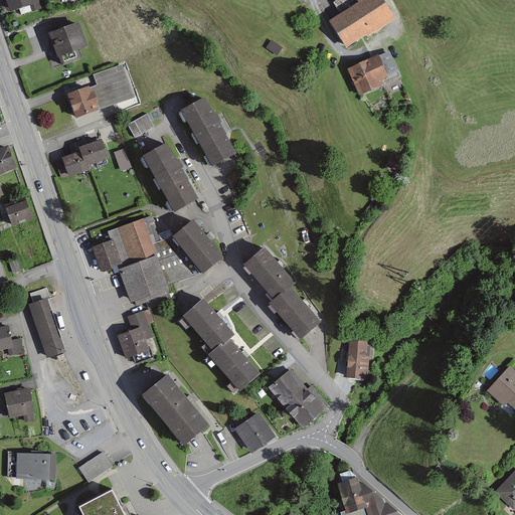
[(1,0),(5,11),(16,7),(18,15),(39,8),(35,0),(1,0)]
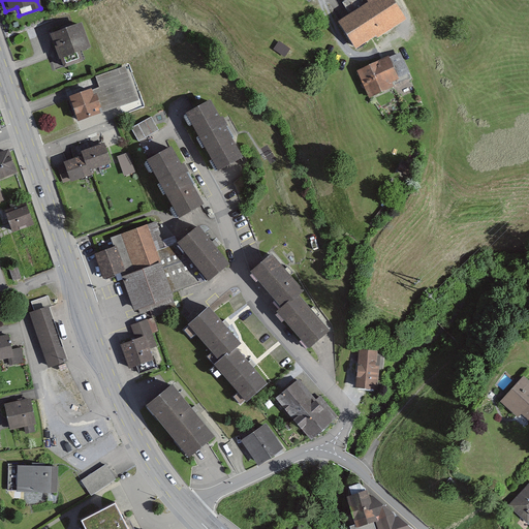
[(366,0),(369,4),(339,23),(356,51),(405,21),(393,0),(366,0)]
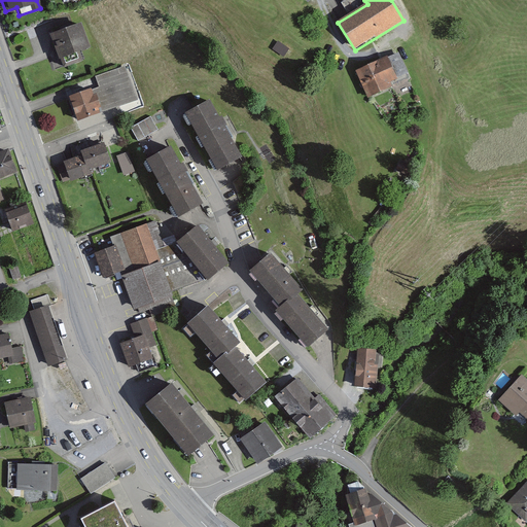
[(80,22),(41,35),(55,71),(79,63),(75,51),(90,46),(80,22)]
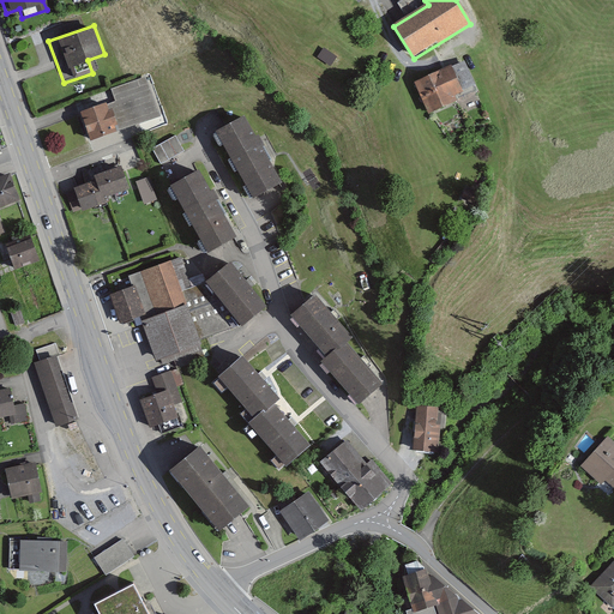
[(335,55),(319,48),(312,61),(330,68),(335,55)]
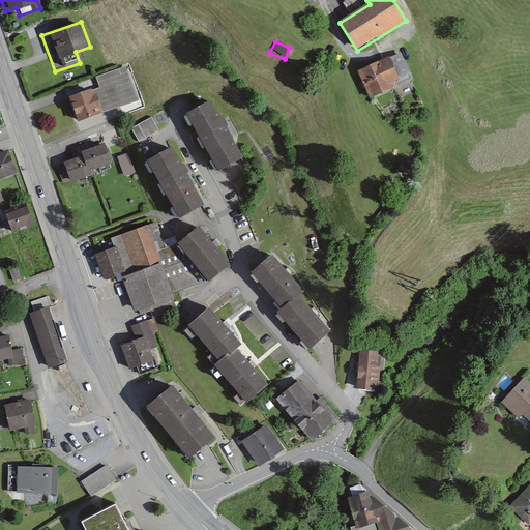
[(412,48),(352,74),(364,104),(410,85),(405,72),(420,66),(412,48)]
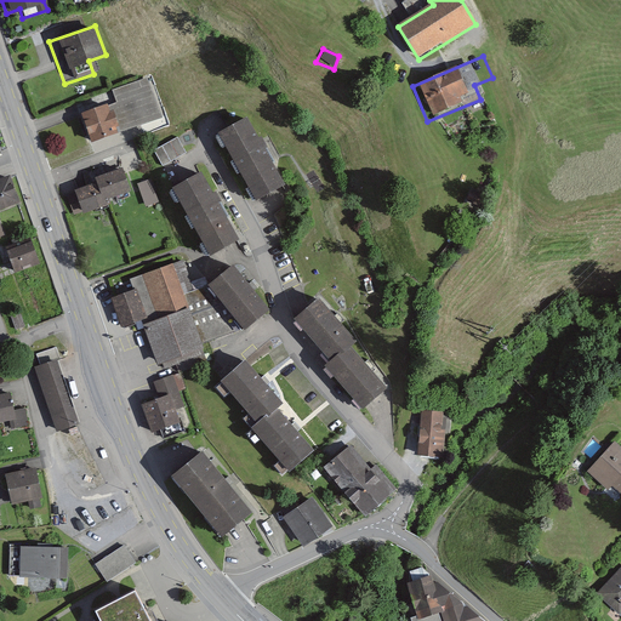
[(115,134),(91,142),(97,155),(166,127),(147,80),(102,96),(106,104),(115,134)]
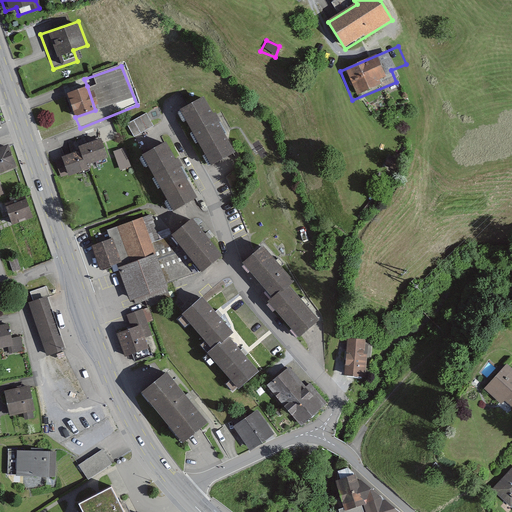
[(87,86),(59,95),(67,120),(75,117),(95,110),(87,86)]
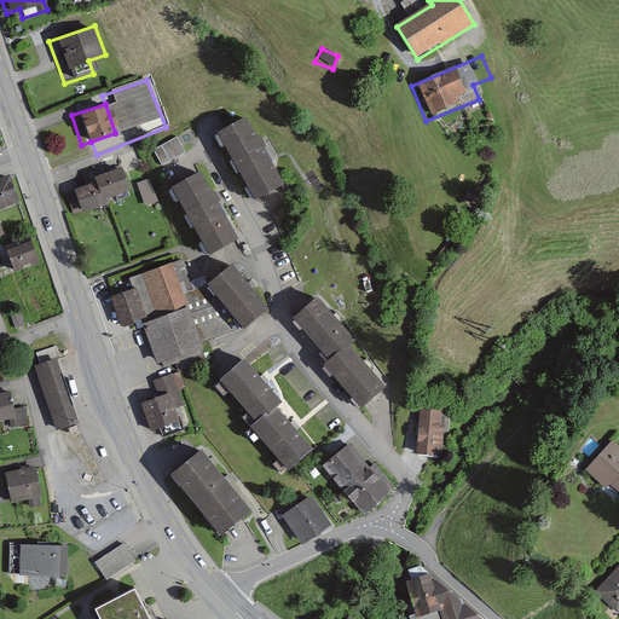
[(239,119),(207,137),(242,202),(276,185),(239,119)]
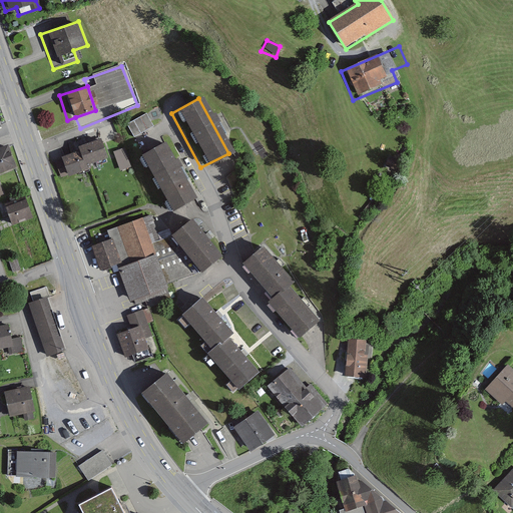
[(152,126),(144,113),(124,125),(131,138),(152,126)]
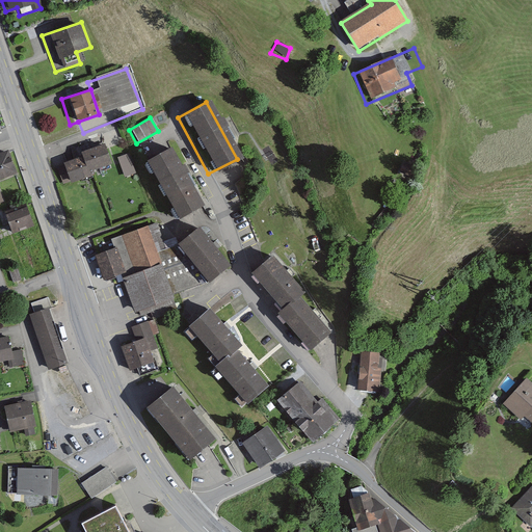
[(74,159),(52,166),(58,186),(87,176),(85,169),(105,163),(98,144),(72,153),(74,159)]
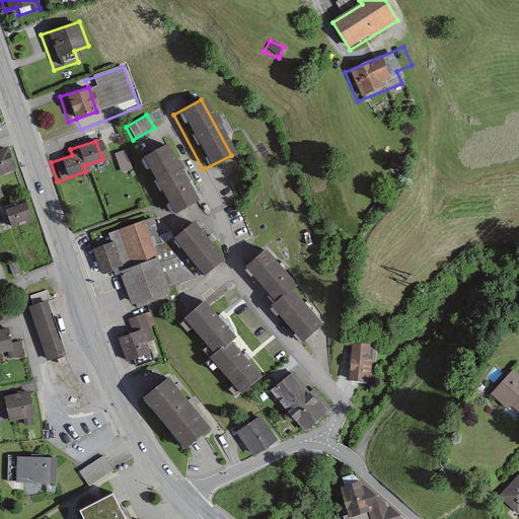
[(200,198),(166,145),(138,163),(170,216),(200,198)]
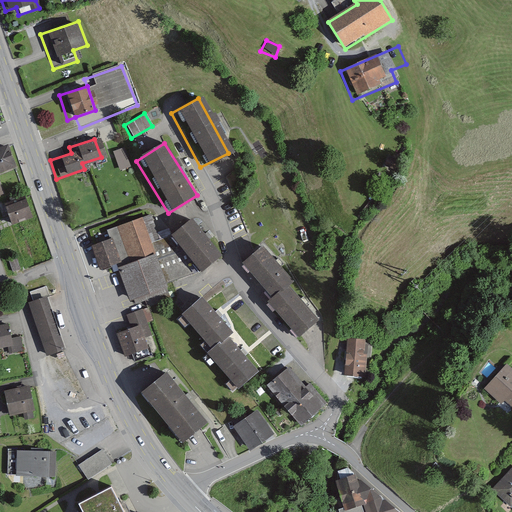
[(8,146),(0,148),(0,170),(14,166),(8,146)]
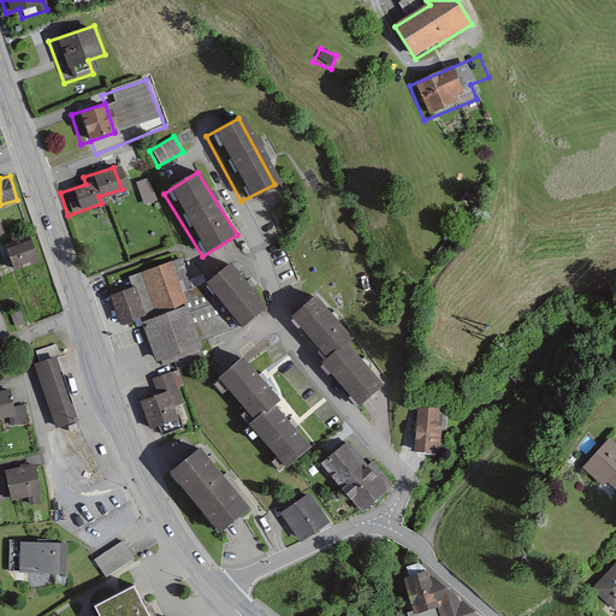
[(149,178),(134,183),(141,206),(155,201),(149,178)]
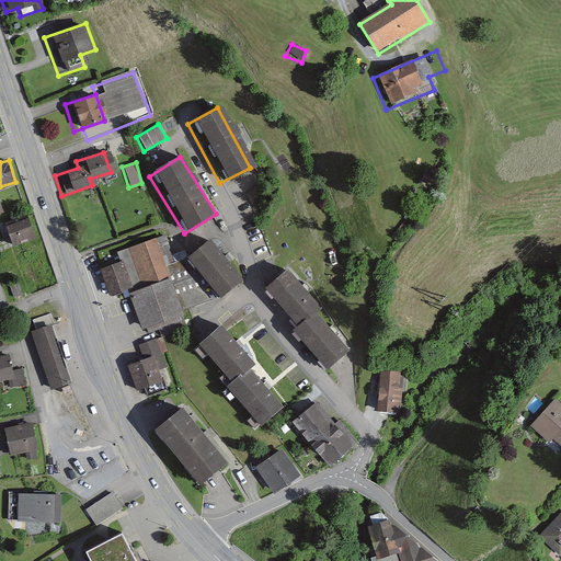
[(24,215),(0,222),(0,235),(4,248),(33,238),(24,215)]
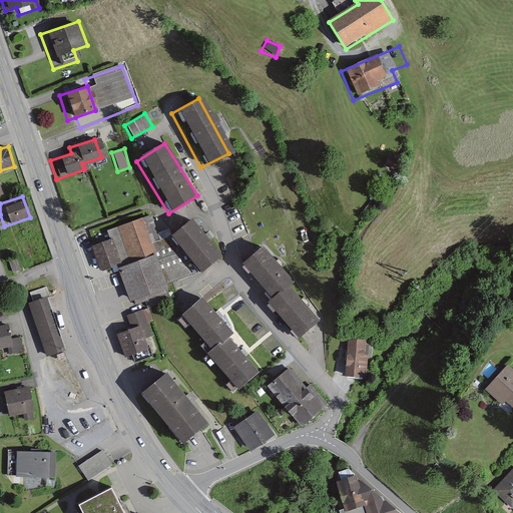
[(101,231),(104,239),(108,238),(117,262),(122,265),(113,269),(125,302),(133,300),(135,305),(149,299),(152,307),(171,300),(166,286),(198,274),(165,241),(162,239),(159,240),(151,215),(101,231)]
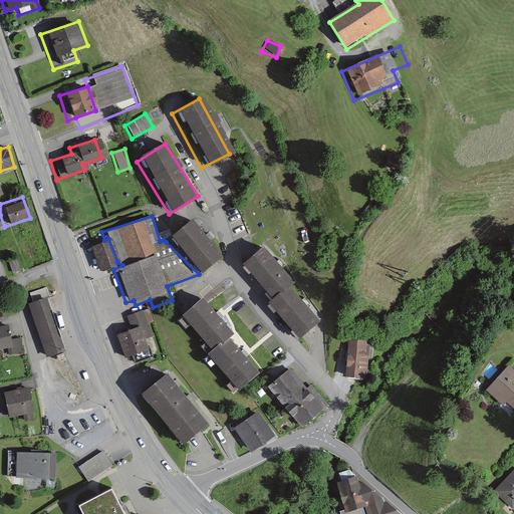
[(224,253),(189,219),(166,242),(202,276),(224,253)]
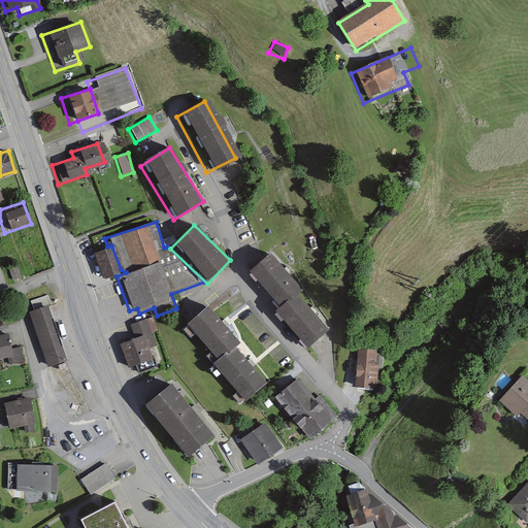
[(107,246),(89,255),(98,278),(121,269),(111,245),(107,246)]
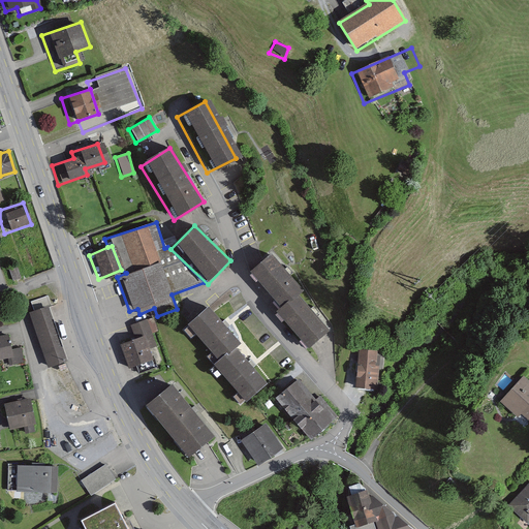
[(272,255),(250,273),(282,309),(298,294),(303,290),(272,255)]
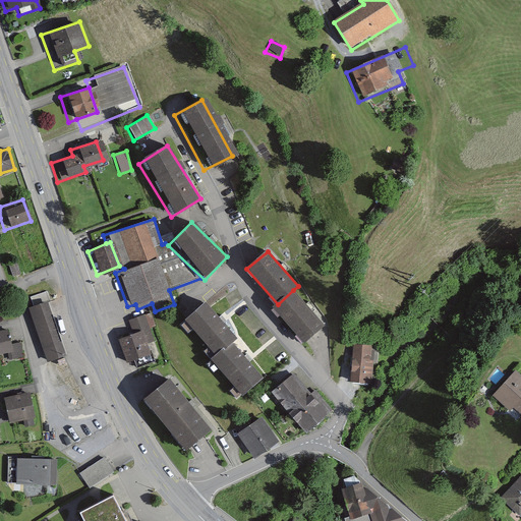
[(304,345),(309,341),(326,327),(298,296),(293,290),(278,304),(273,308),(304,345)]
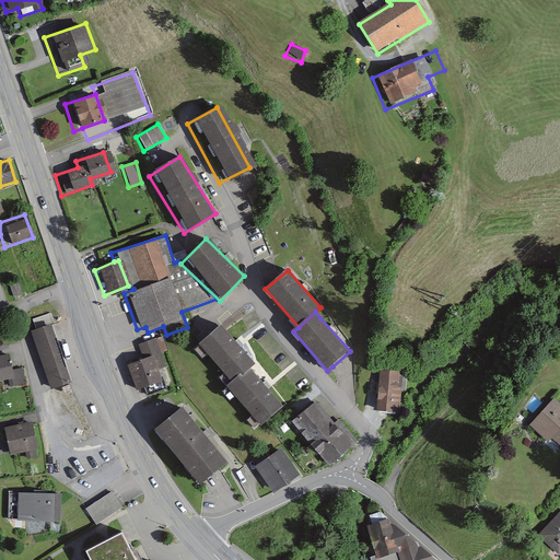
[(72,378),(51,323),(27,331),(48,387),(72,378)]
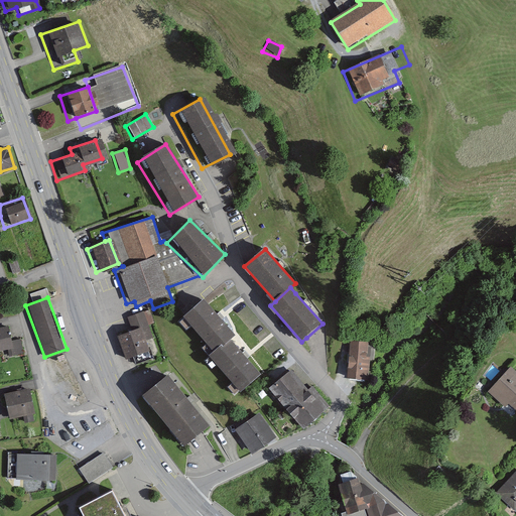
[(236,336),(204,300),(183,318),(215,354),(231,341),(236,336)]
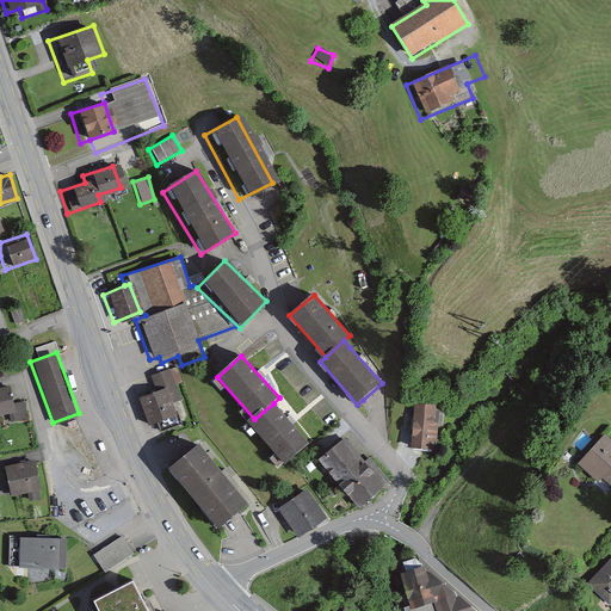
[(179,368),(150,378),(155,394),(135,401),(146,429),(176,417),(172,407),(183,403),(177,388),(186,386),(179,368)]
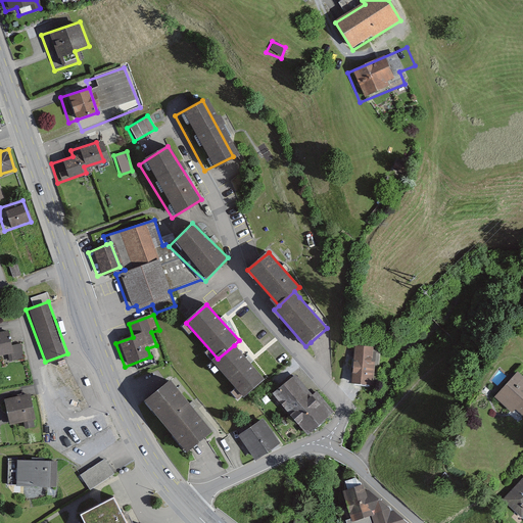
[(7,330),(0,331),(0,355),(3,354),(5,364),(25,360),(22,344),(10,347),(7,330)]
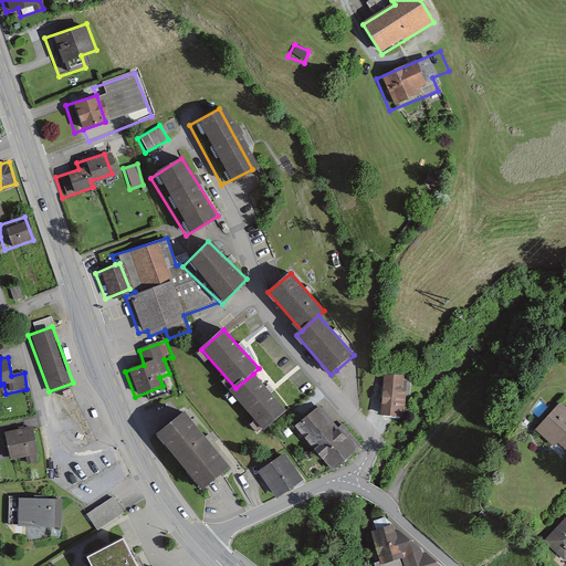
[(230,394),(264,431),(286,411),(253,374),(236,388),(230,394)]
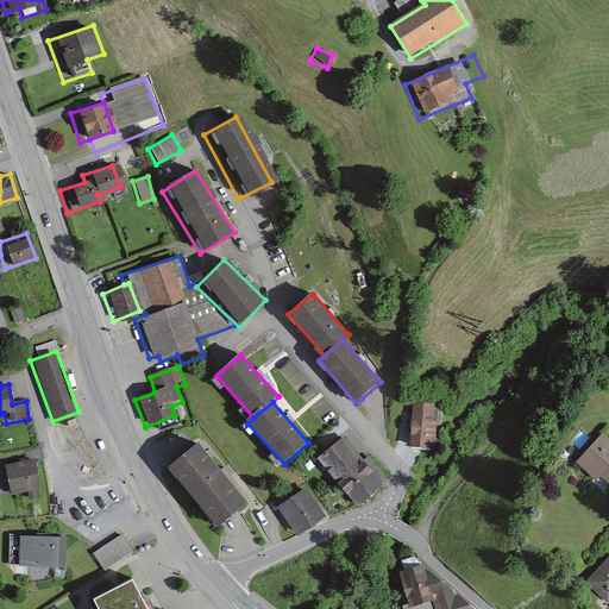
[(434,407),(407,403),(402,446),(428,450),(434,407)]
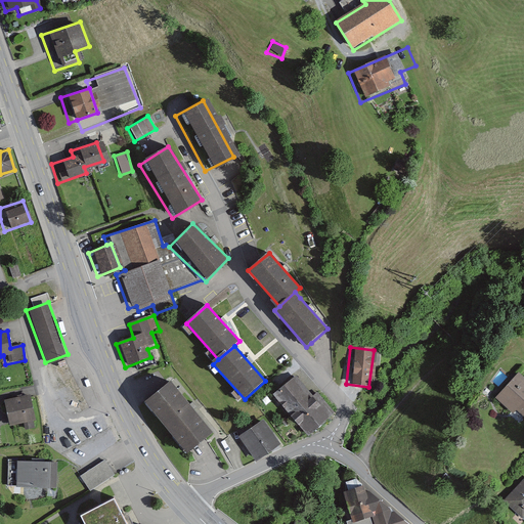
[(296,373),(268,393),(302,438),(336,412),(317,388),(311,393),(296,373)]
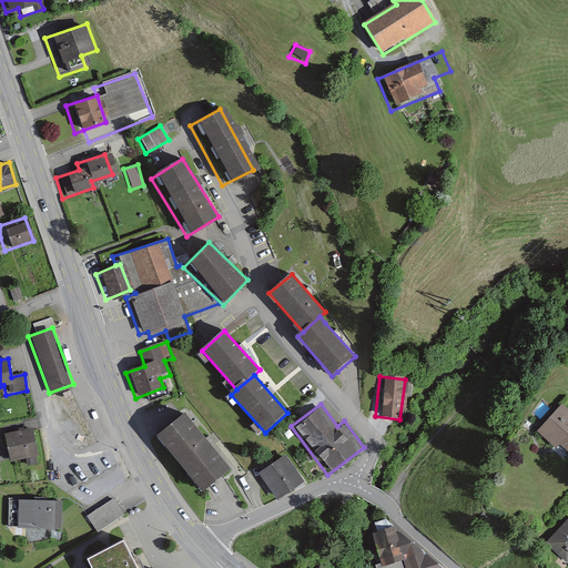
[(184,406),(150,432),(196,493),(231,466),(184,406)]
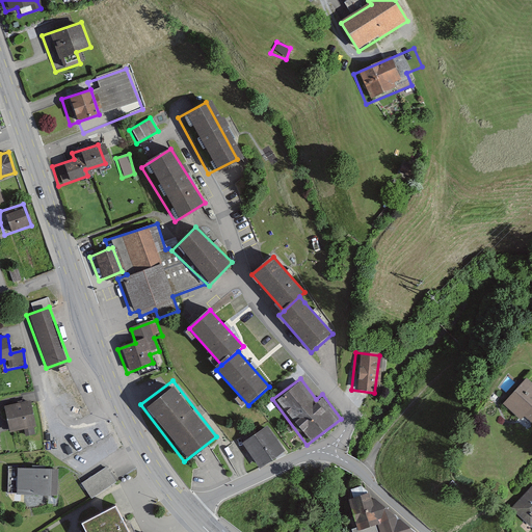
[(531,390),(530,392),(516,381),(497,405),(510,417),(514,411),(525,420),(529,415),(531,418),(531,390)]
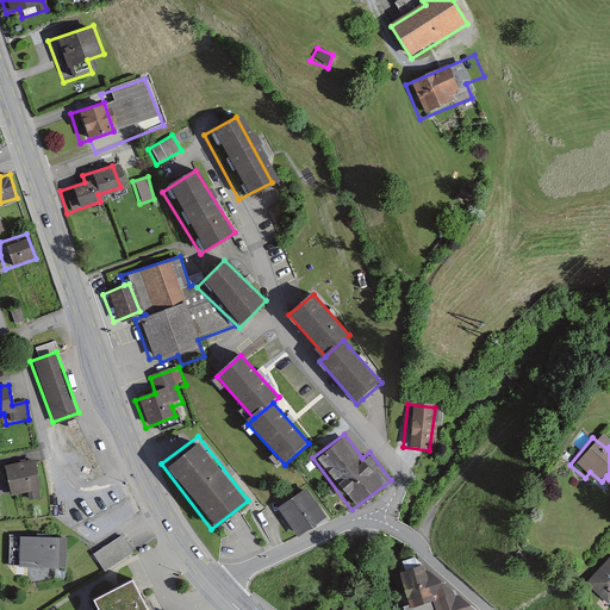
[(32,459),(0,464),(0,472),(5,497),(24,493),(25,500),(39,497),(32,459)]
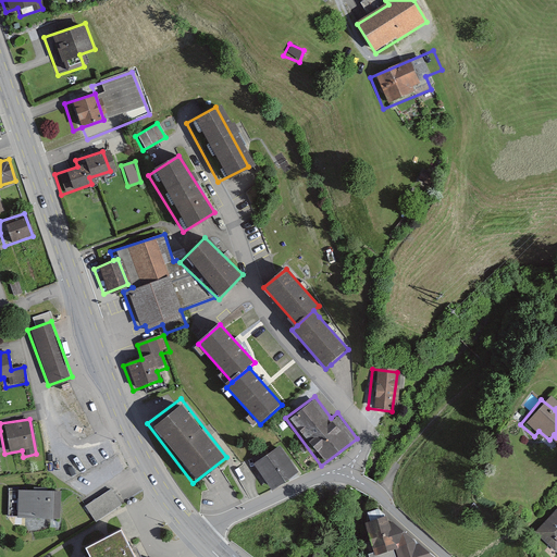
[(277,447),(248,466),(263,492),(294,473),(277,447)]
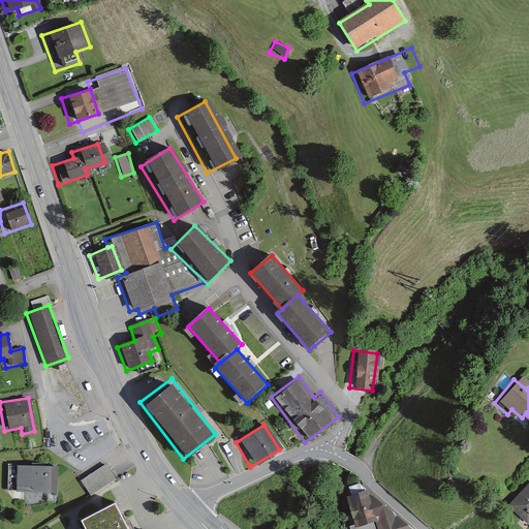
[(116,479),(106,465),(82,480),(91,496),(116,479)]
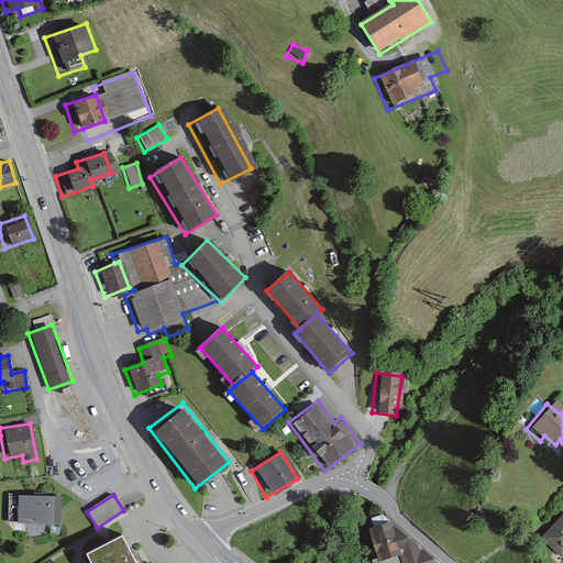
[(58,499),(12,496),(11,525),(30,526),(30,537),(56,538),(58,499)]
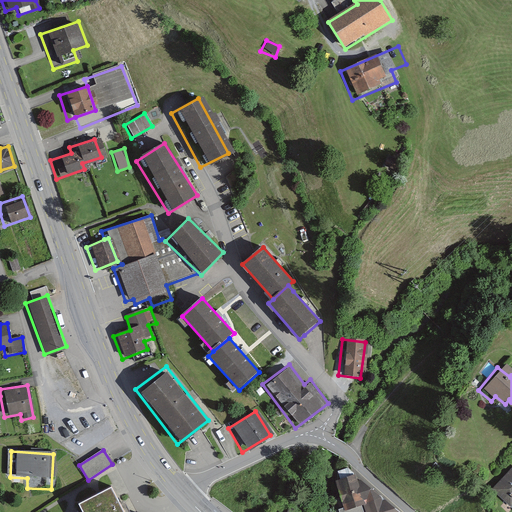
[(511,468),(508,465),(482,491),(500,510),(507,504),(511,509),(511,468)]
